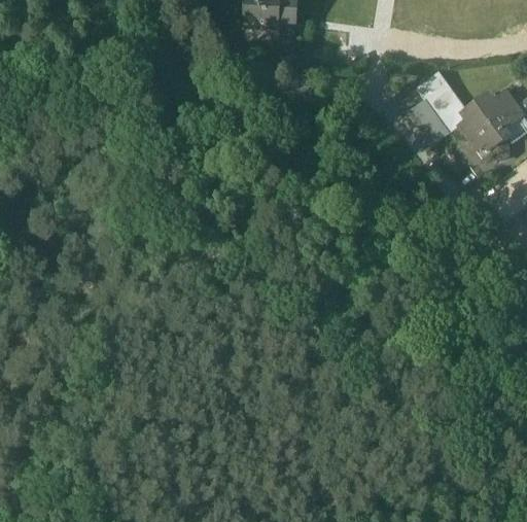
[(244,0),(242,27),(278,29),(279,20),(279,21),(281,0),(244,0)]
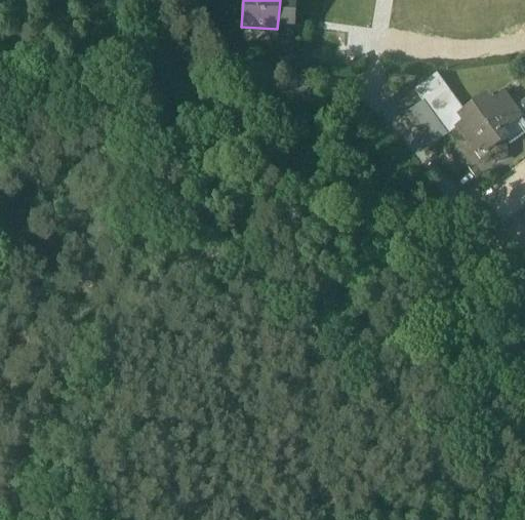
[(280,0),(278,21),(293,21),(295,0),(280,0)]
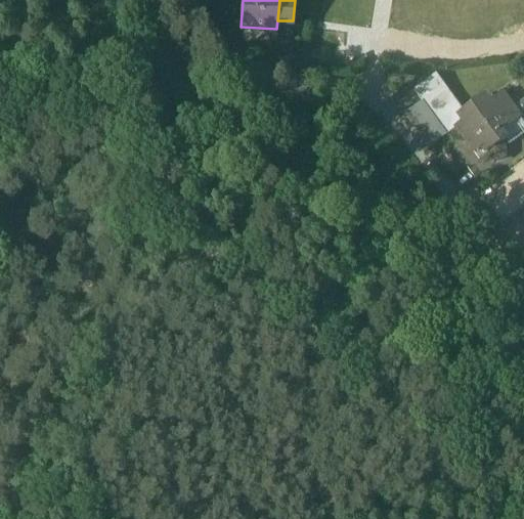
[(436,70),(415,86),(447,131),(456,124),(455,123),(464,117),(459,111),(464,107),(436,70)]
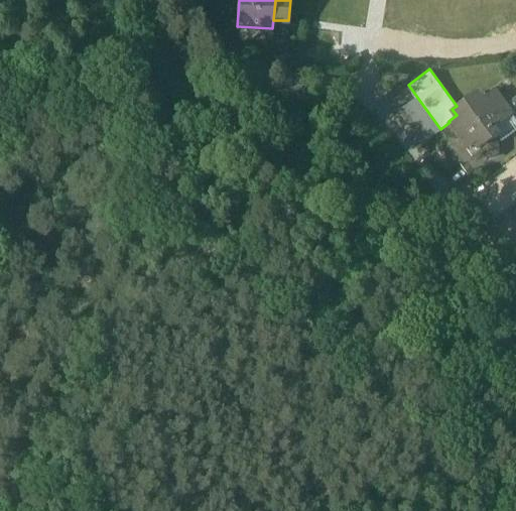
[(494,88),(482,97),(477,91),(457,106),(452,109),(457,115),(448,121),(449,122),(467,146),(475,140),(484,152),(490,154),(497,150),(496,142),(493,137),(498,134),(493,127),(512,113),(494,88)]
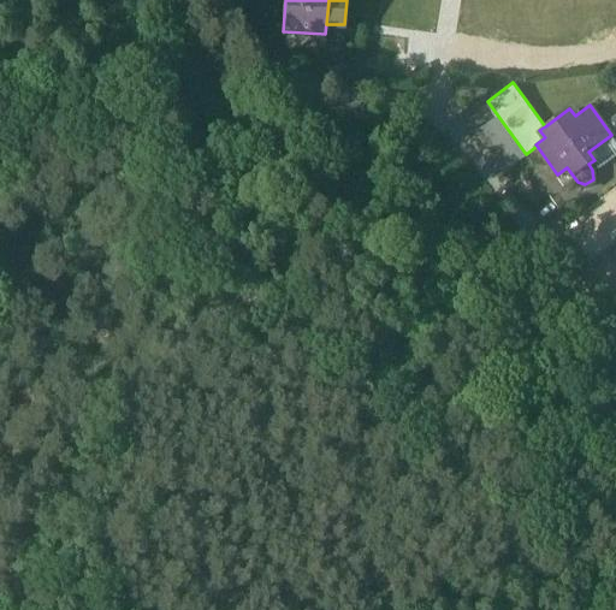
[(615,183),(600,195),(615,214),(615,212),(615,183)]
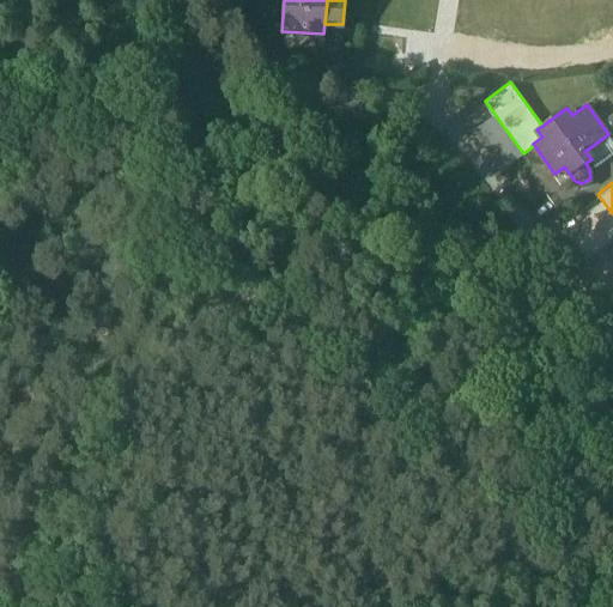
[(612,211),(612,213),(598,194),(568,216),(594,250),(612,236),(612,211)]
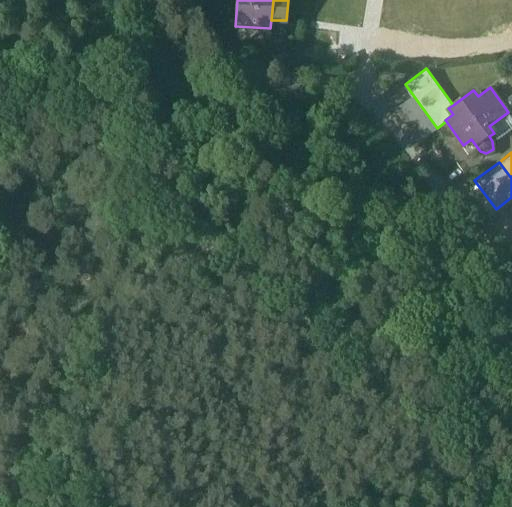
[(511,197),(496,209),(496,210),(510,230),(511,228),(511,197)]
